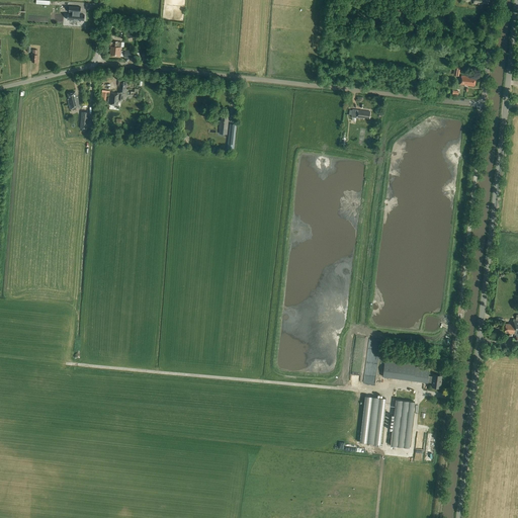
[(68,12),(67,18),(84,19),(85,13),(79,13),(79,12),(80,12),(81,6),(69,5),(69,11),(73,11),(73,12),(68,12)]
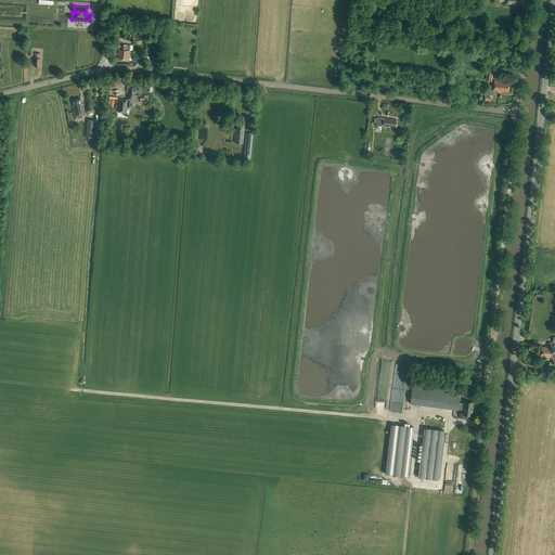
[(128,62),(128,61),(129,54),(129,51),(130,46),(121,44),(121,46),(118,46),(118,50),(119,50),(118,61),(128,62)]
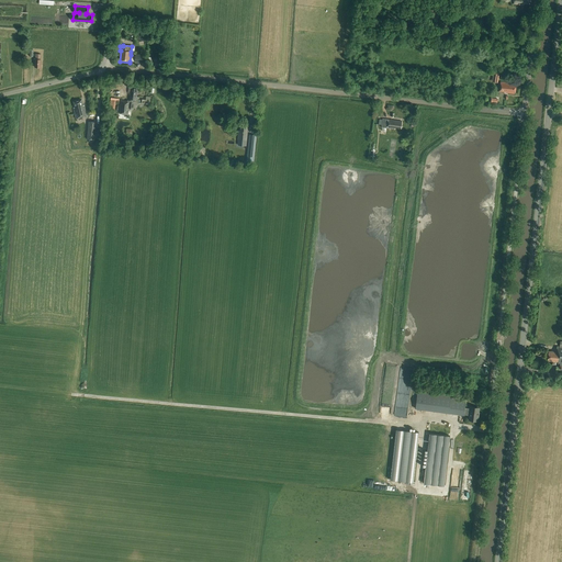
[(135,56),(131,55),(130,62),(134,63),(146,64),(146,56),(135,55),(135,56)]
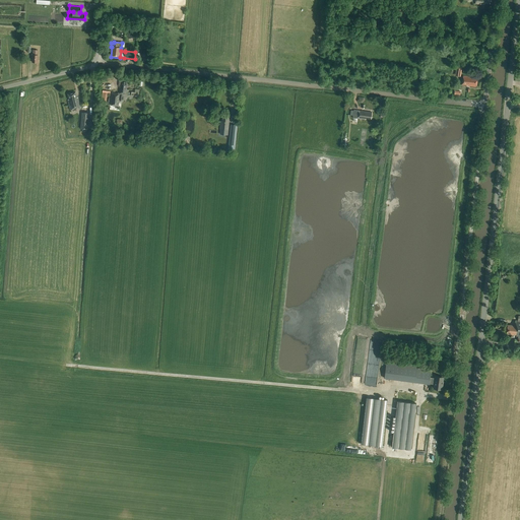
[(476,85),(477,79),(472,79),(472,77),(463,76),(461,85),(476,87),(476,85)]
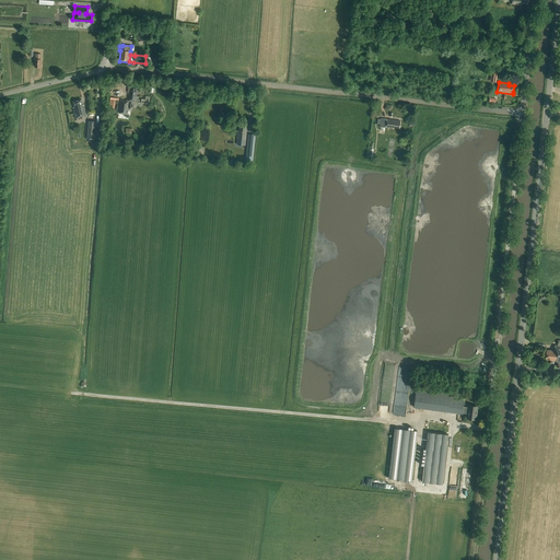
[(115,108),(117,100),(119,101),(119,98),(112,96),(109,107),(115,108)]
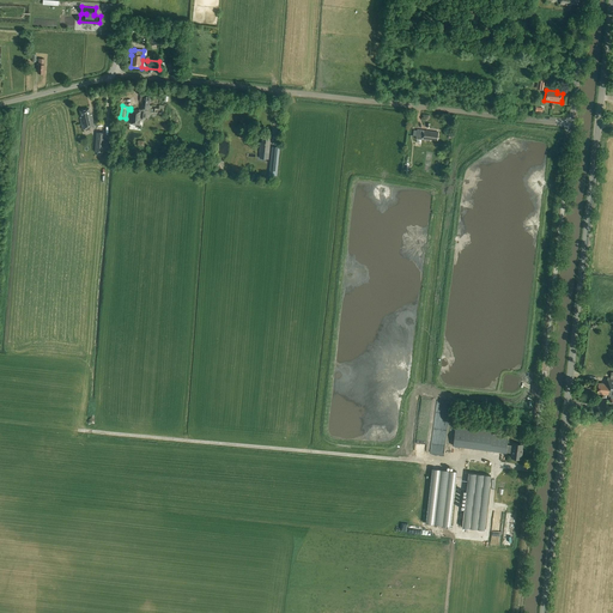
[(149,108),(141,108),(141,110),(139,109),(139,110),(132,110),(131,125),(140,126),(140,119),(145,119),(146,113),(144,113),(144,111),(149,111),(149,108)]
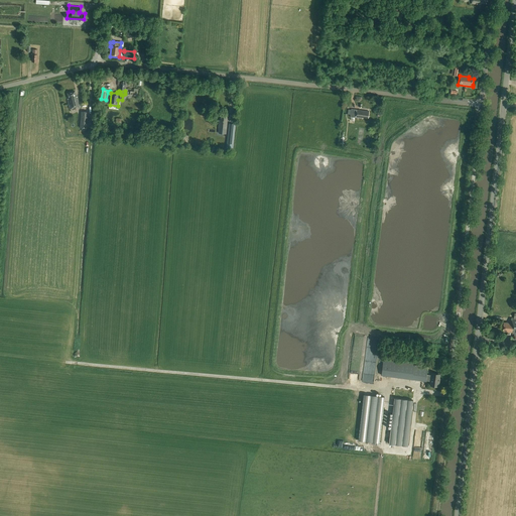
[(80,107),(78,97),(76,97),(75,92),(68,94),(69,99),(68,99),(70,110),(80,107)]
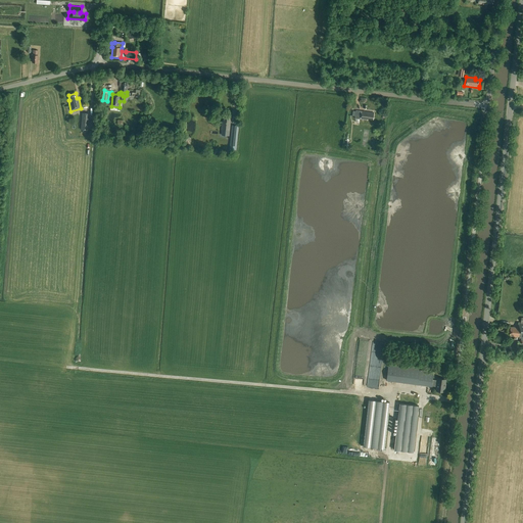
[(355,110),(355,112),(352,111),(352,116),(355,116),(354,119),(368,121),(368,120),(373,120),(374,113),(355,110)]
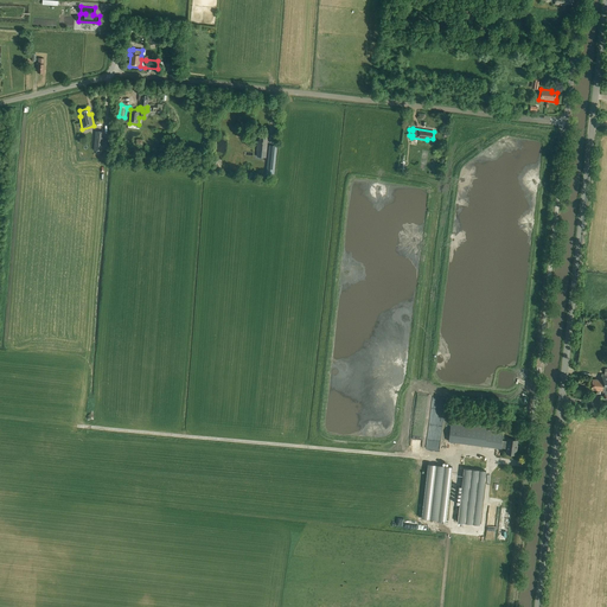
[(268,136),(260,135),(260,142),(257,142),(256,152),(257,152),(257,157),(266,158),(268,136)]
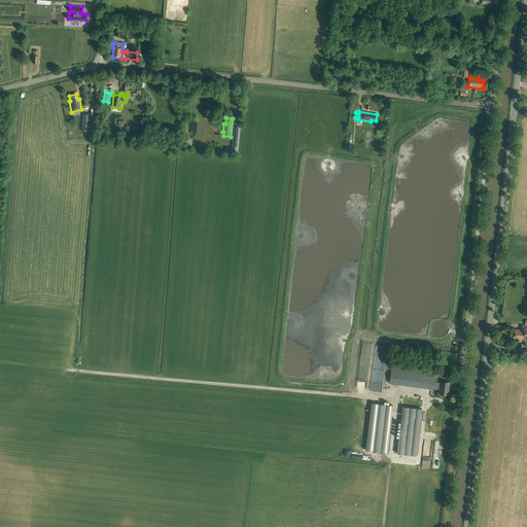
[(233,134),(232,145),(239,146),(240,137),(240,134),(233,133),(233,134)]
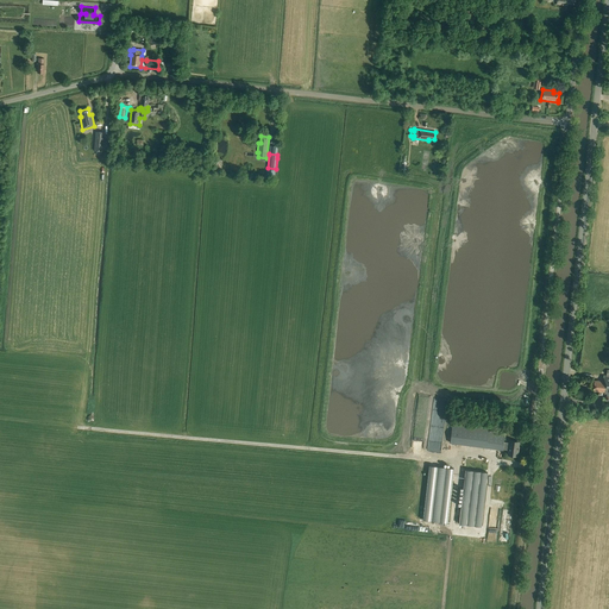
[(602,402),(608,402),(608,376),(603,376),(603,382),(594,381),(592,391),(604,393),(604,394),(606,395),(606,399),(603,397),(602,402)]
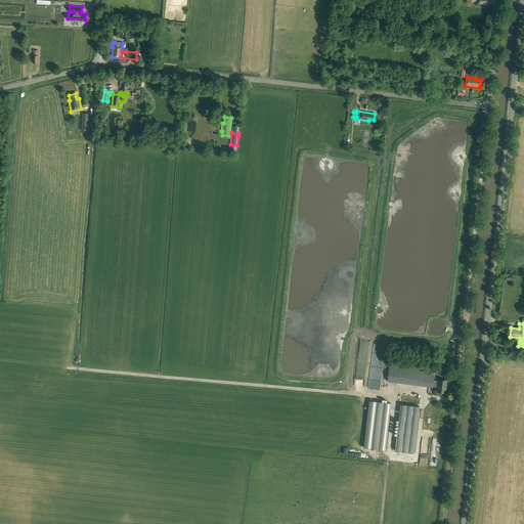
[(438,379),(438,382),(433,381),(434,373),(421,372),(421,367),(390,363),(387,382),(437,388),(437,392),(445,393),(446,380),(438,379)]
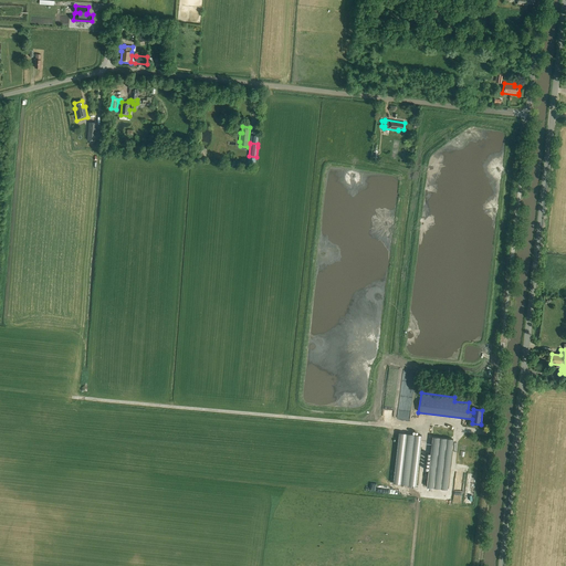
[(416,486),(421,436),(399,433),(394,484),(416,486)]
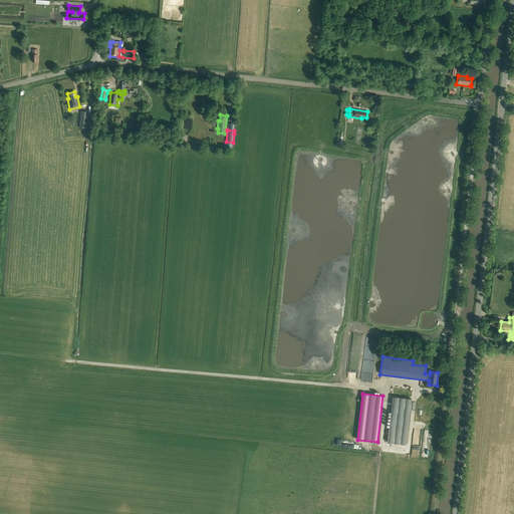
[(412,399),(393,397),(388,442),(407,444),(412,399)]
